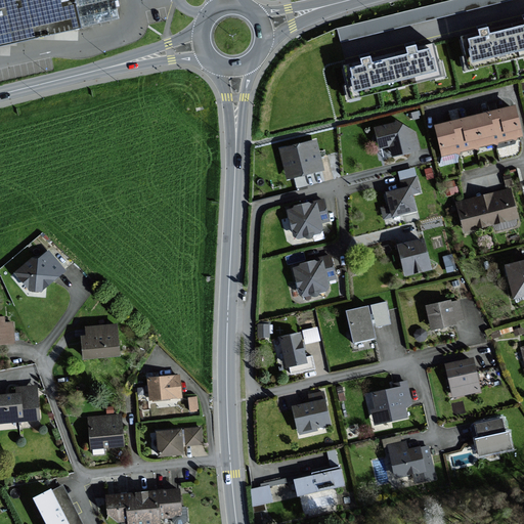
[(0,0),(0,46),(118,23),(117,18),(113,0),(0,0)]
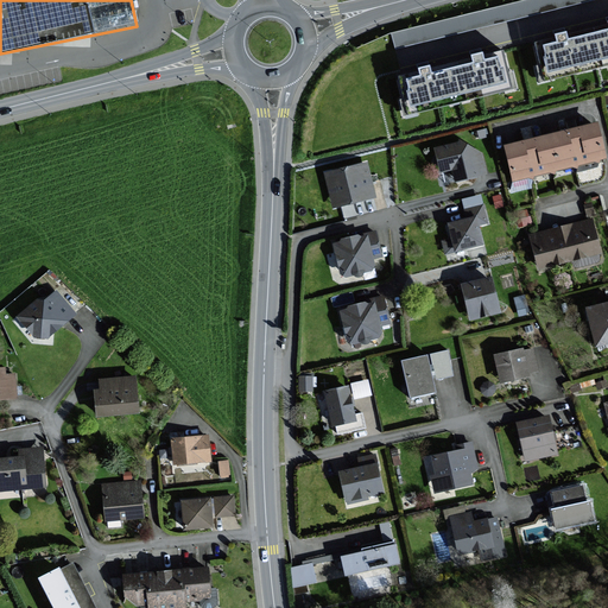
[(394,27),(397,40),(460,30),(457,17),(394,27)]
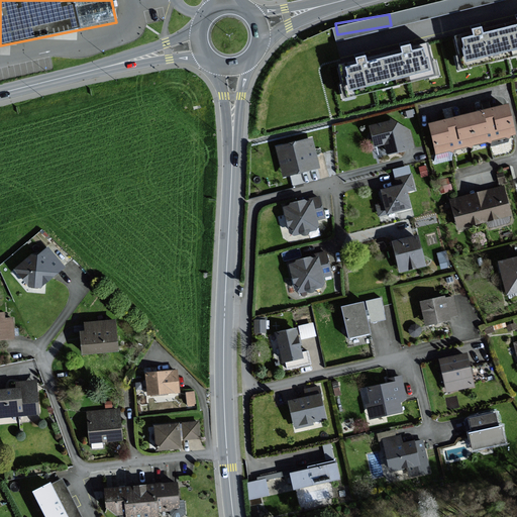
[(516,20),(478,30),(455,35),(462,66),(516,53),(516,20)]
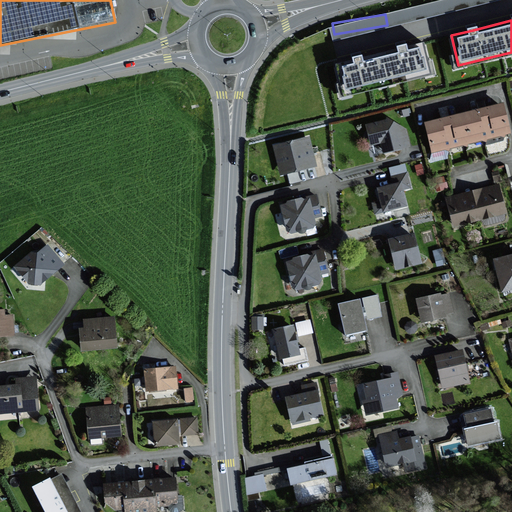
[(358,58),(335,63),(342,94),(433,74),(426,43),(402,48),(358,58)]
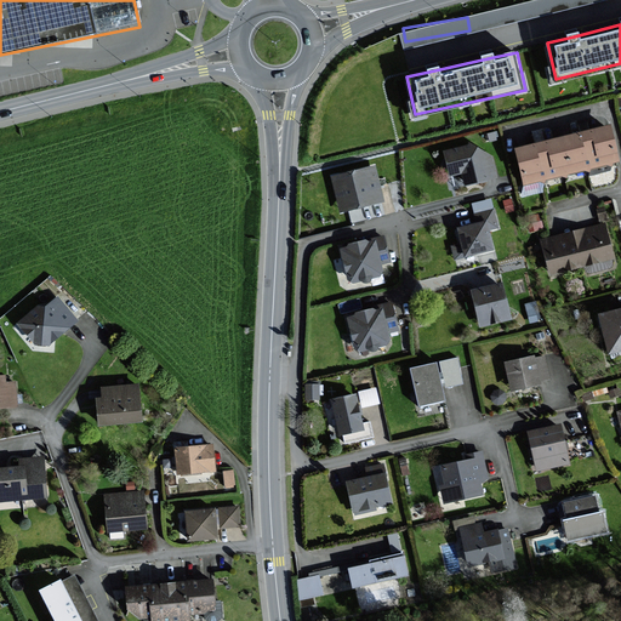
[(517,148),(525,184),(573,172),(620,161),(611,125),(564,136),(517,148)]
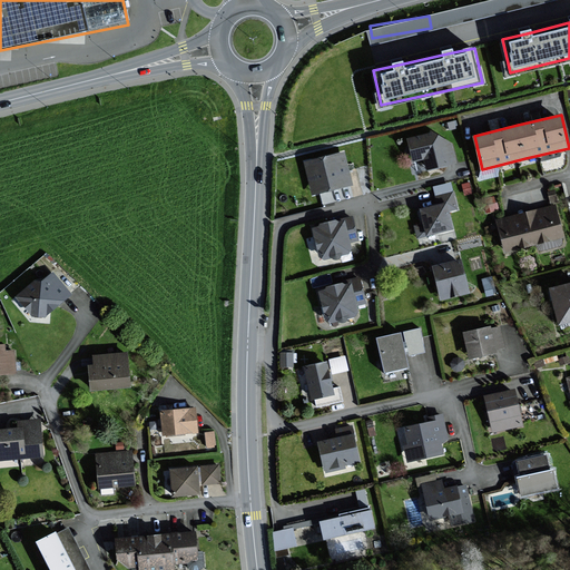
[(455,161),(450,143),(431,131),(408,138),(413,163),(425,159),(428,169),(455,161)]
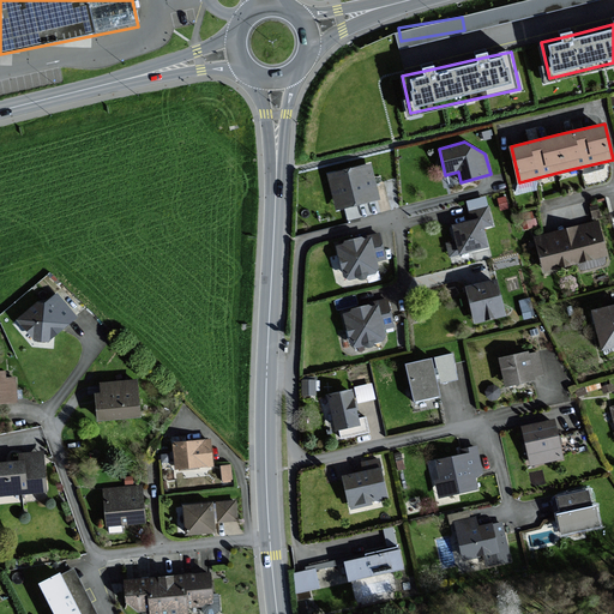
[(369,164),(330,175),(338,209),(378,198),(369,164)]
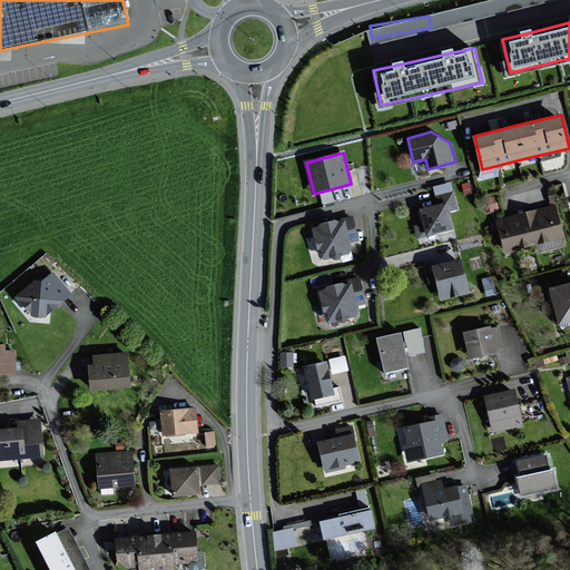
[(438,204),(419,207),(422,224),(413,226),(416,238),(452,232),(448,212),(457,209),(453,193),(435,196),(438,204)]
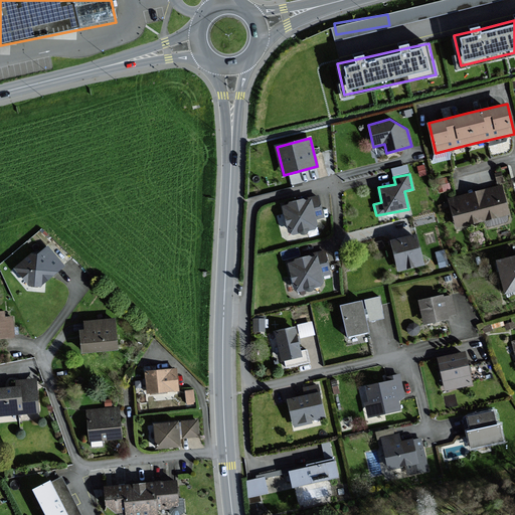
[(468,195),(450,200),(458,227),(509,214),(502,186),(484,191),(468,195)]
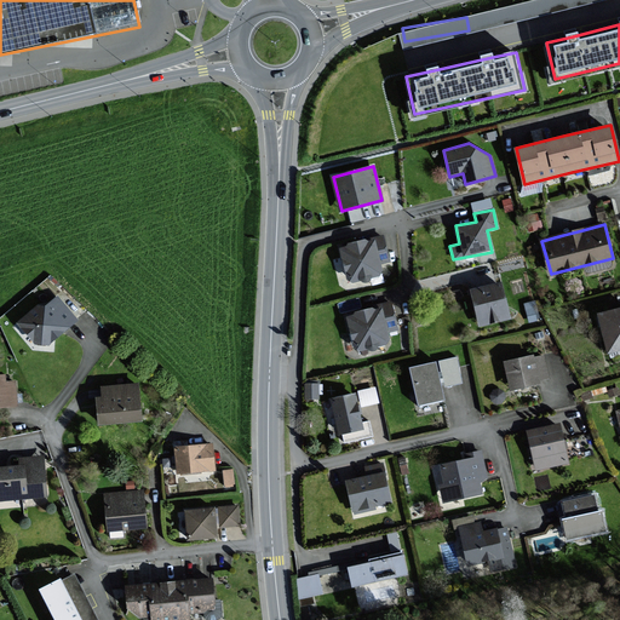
[(384,235),(339,246),(348,280),(354,283),(380,276),(384,270),(382,264),(391,262),(384,235)]
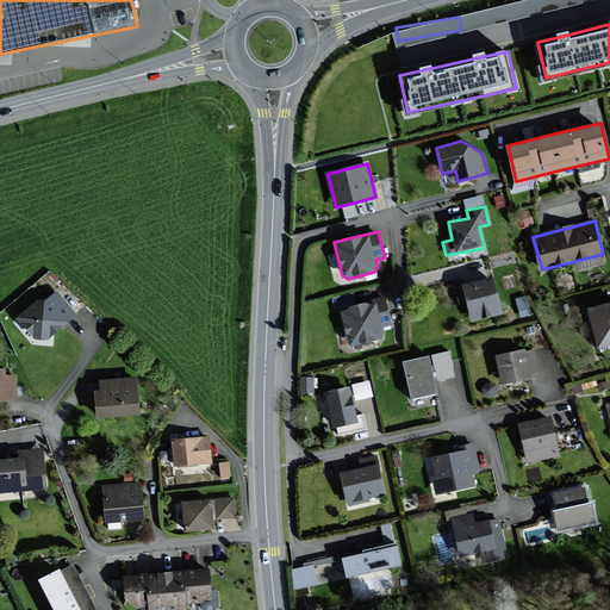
[(493,278),(465,285),(474,321),(503,312),(493,278)]
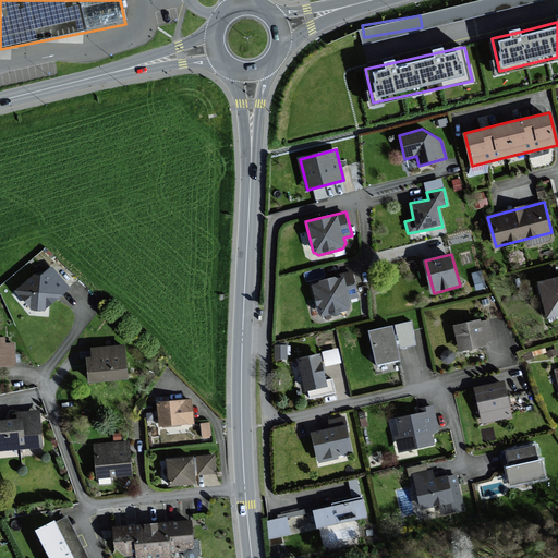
[(15,291),(35,311),(46,311),(71,288),(51,267),(41,275),(34,274),(15,291)]
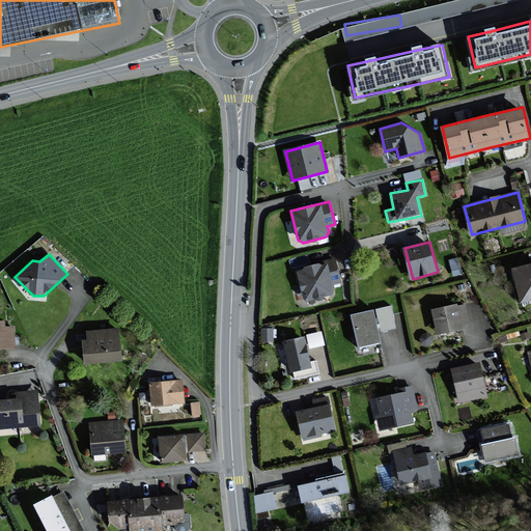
[(334,258),(296,267),(303,301),(334,295),(329,273),(337,271),(334,258)]
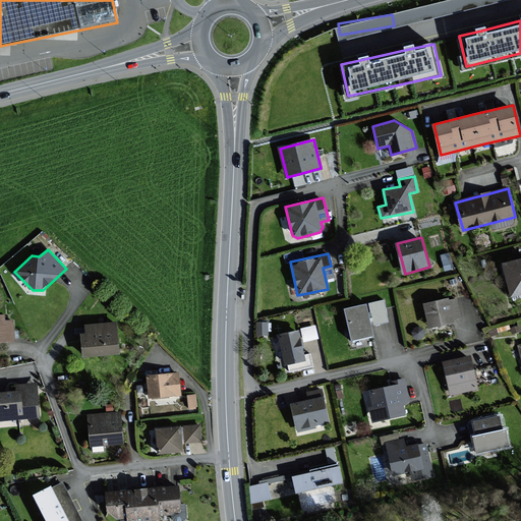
[(520,258),(502,264),(511,297),(520,294),(520,258)]
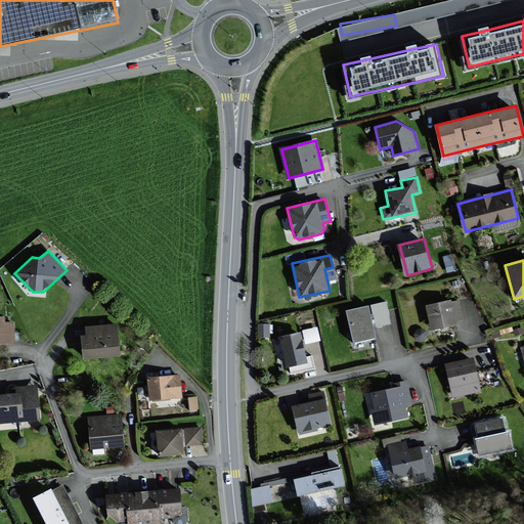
[(450,300),(426,305),(432,331),(457,325),(456,321),(463,320),(459,301),(450,302),(450,300)]
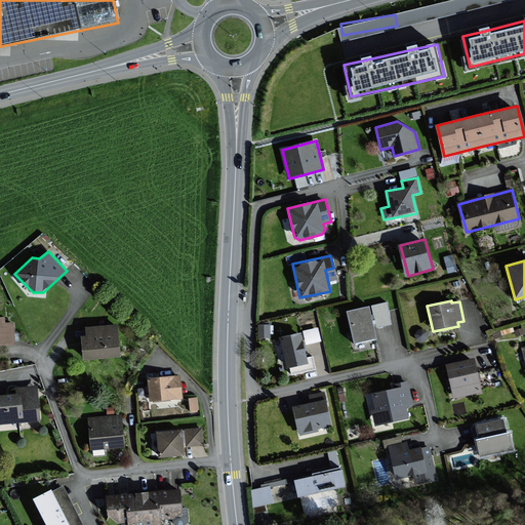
[(387,301),(347,311),(354,345),(377,339),(375,327),(392,324),(387,301)]
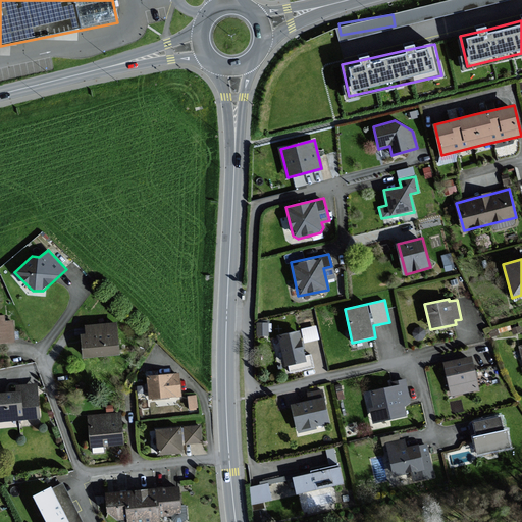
[(0,343),(13,343),(12,323),(5,323),(4,315),(0,315),(0,343)]
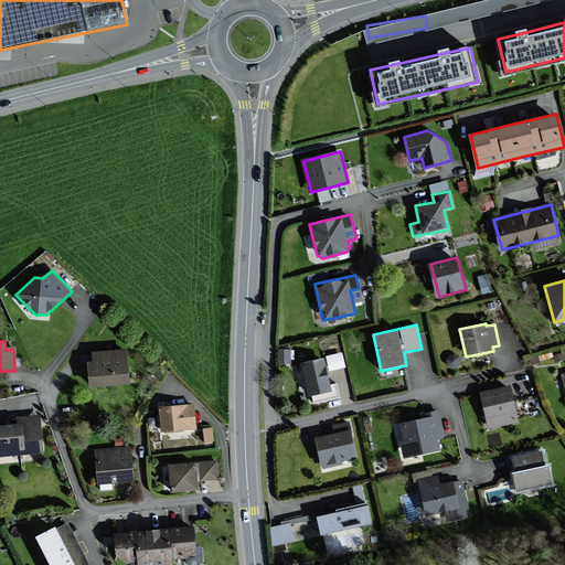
[(291,349),(278,349),(278,364),(291,363),(291,360),(295,360),(295,350),(291,350),(291,349)]
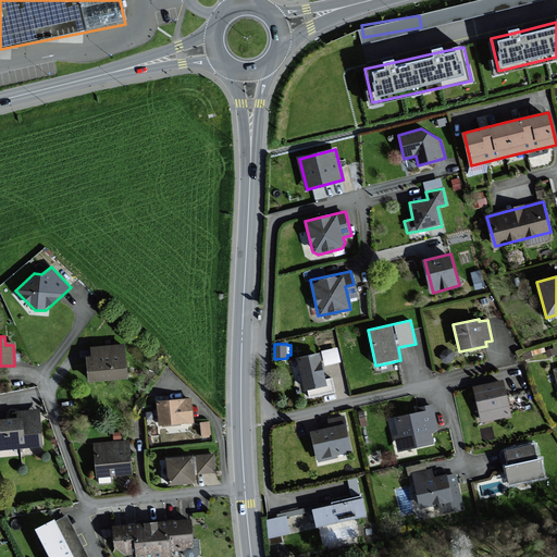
[(124,345),(93,348),(93,357),(86,358),(89,382),(128,378),(124,345)]
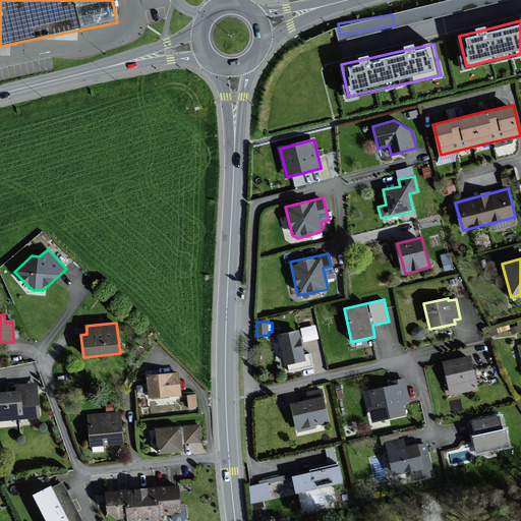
[(302,339),(319,337),(316,323),(300,326),(302,339)]
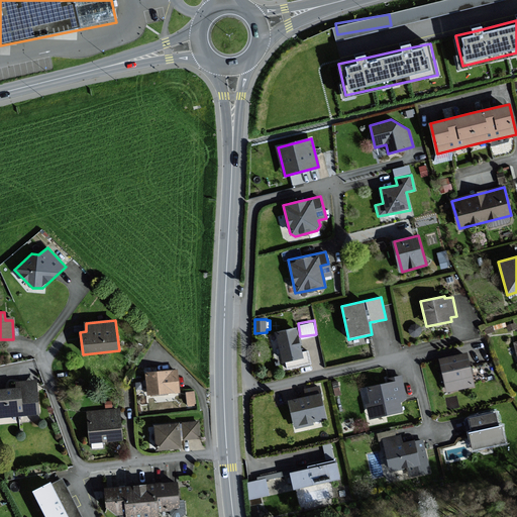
[(297,328),(276,333),(283,362),(286,362),(288,371),(310,365),(307,350),(302,351),(297,328)]
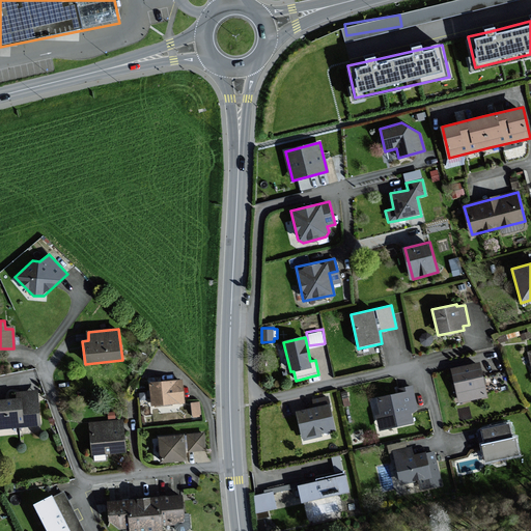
[(481,362),(450,368),(457,404),(488,397),(481,362)]
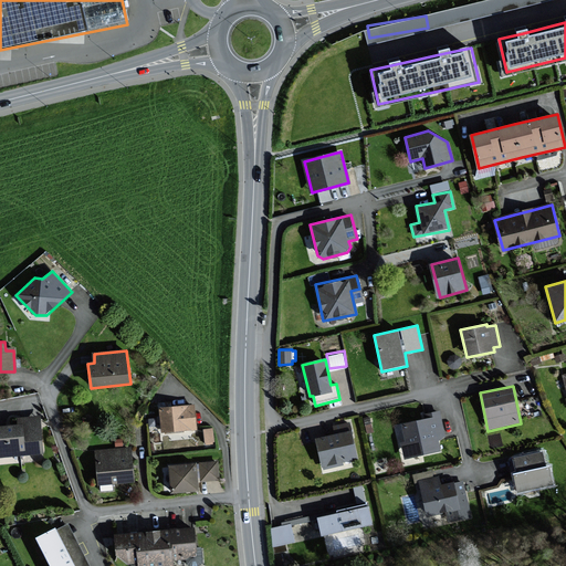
[(196,430),(192,405),(159,409),(163,435),(196,430)]
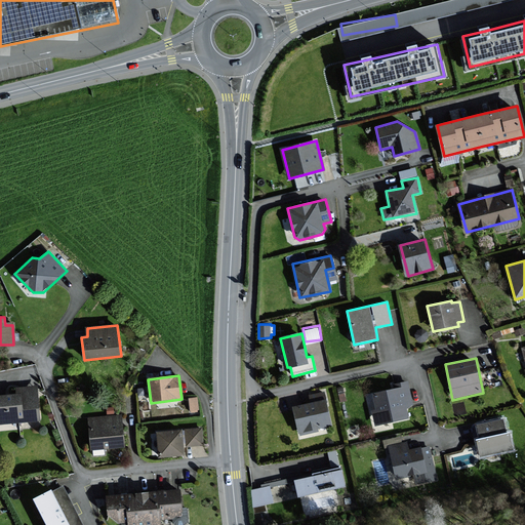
[(395,390),(370,393),(375,426),(408,421),(406,408),(411,408),(408,382),(394,385),(395,390)]
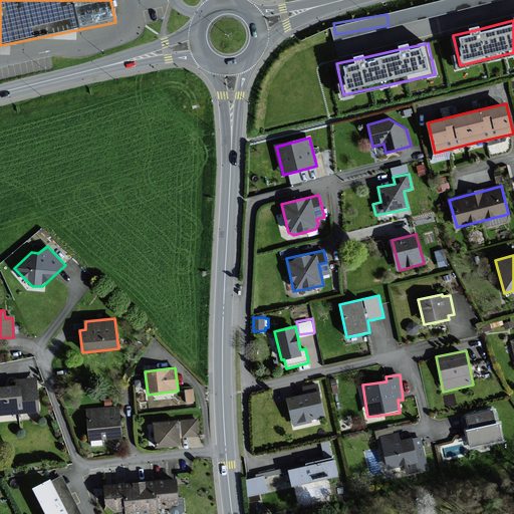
[(19,386),(0,387),(0,413),(39,410),(36,377),(18,379),(19,386)]
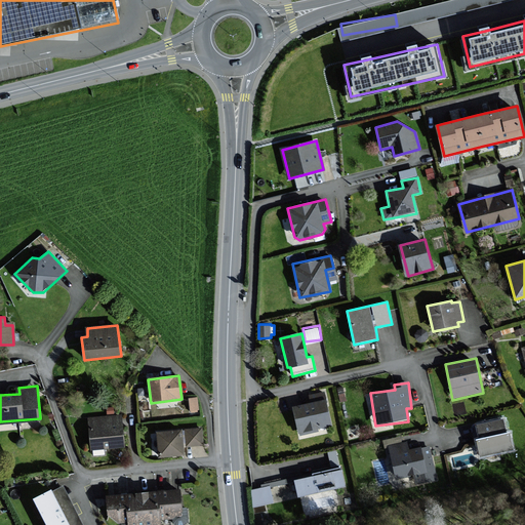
[(196,399),(188,399),(189,412),(197,411),(196,399)]
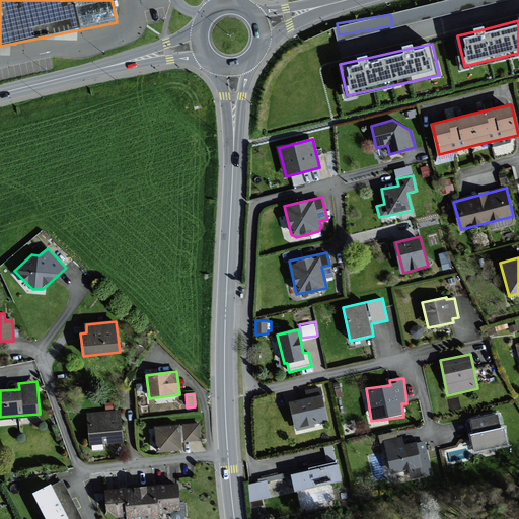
[(322,395),(289,403),(295,429),(328,422),(322,395)]
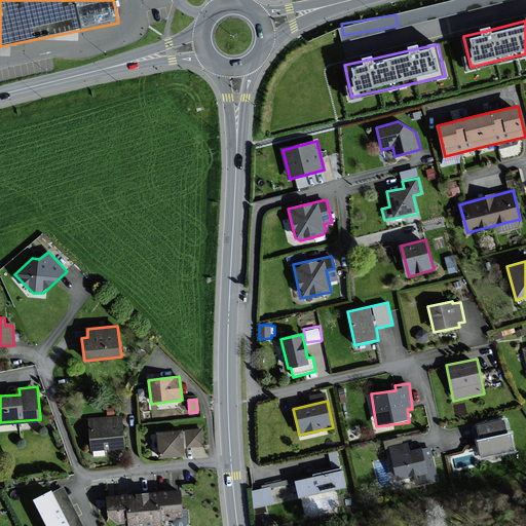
[(123,419),(90,420),(91,451),(124,450),(123,419)]
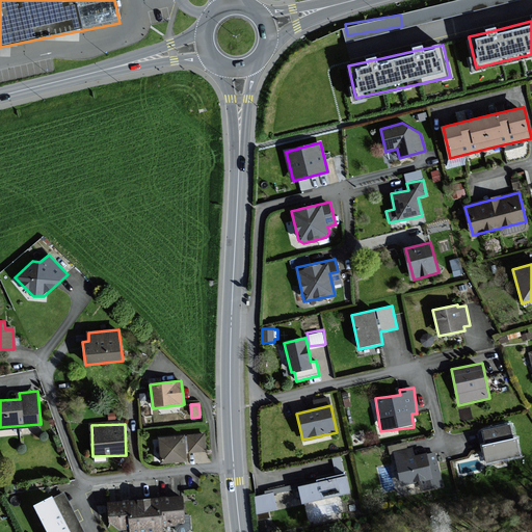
[(509,424),(484,429),(487,445),(483,446),(486,464),(522,457),(517,436),(512,437),(509,424)]
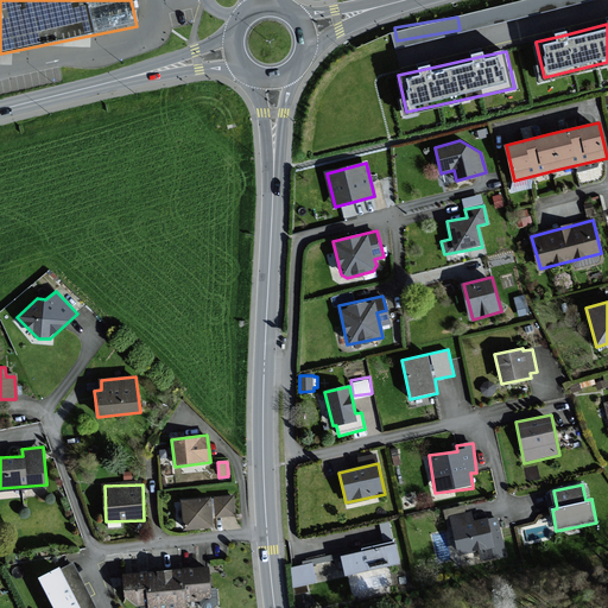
[(233,496),(182,499),(183,532),(214,531),(214,518),(234,517),(233,496)]
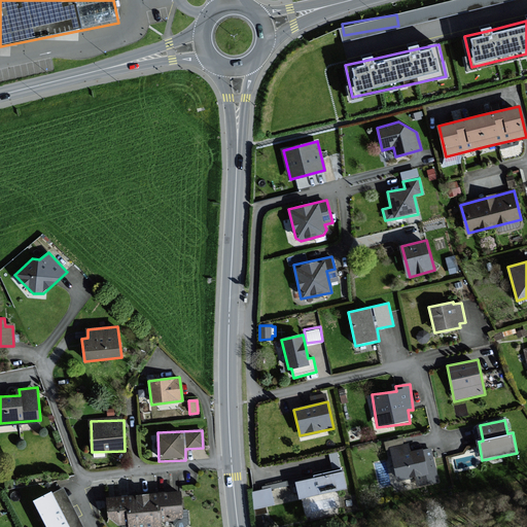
[(409,444),(392,447),(398,480),(417,477),(419,486),(437,483),(431,449),(411,452),(409,444)]
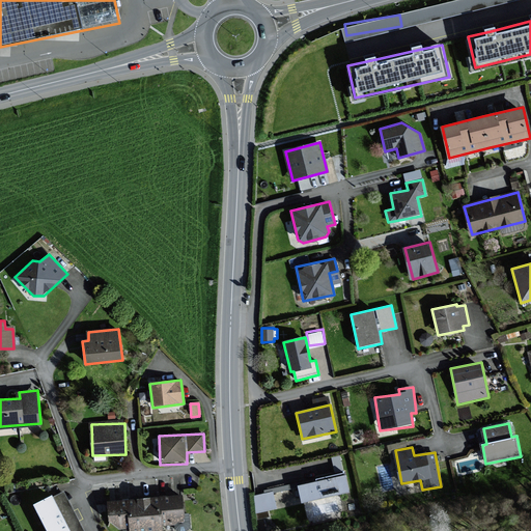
[(341,453),(332,454),(335,471),(344,469),(341,453)]
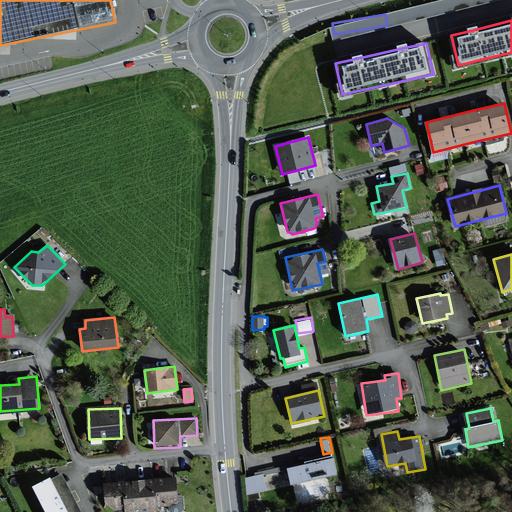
[(254,474),(244,476),(248,494),(250,499),(259,497),(258,491),(338,475),(334,455),(304,461),(305,463),(287,467),(286,465),(253,471),(254,474)]
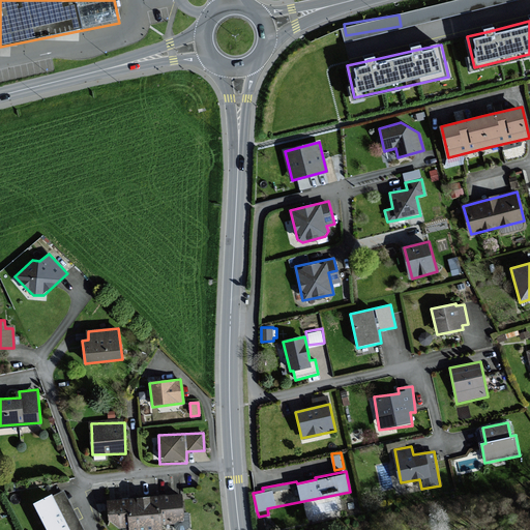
[(60,490),(36,502),(34,503),(38,510),(31,513),(37,525),(45,521),(50,529),(82,529),(81,526),(70,508),(60,490)]
